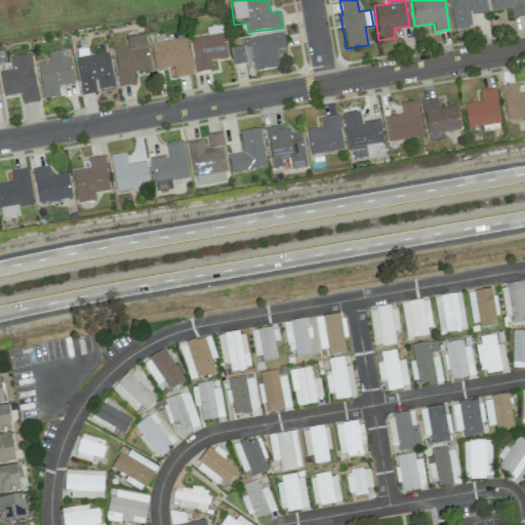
[(450,0),(454,30),(472,27),(470,14),(487,11),(485,0),(450,0)]
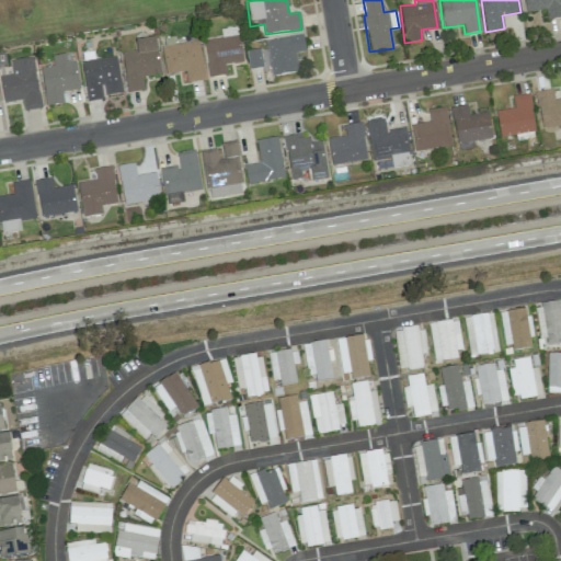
[(209,78),(226,75),(225,65),(243,61),(239,35),(204,41),(209,78)]
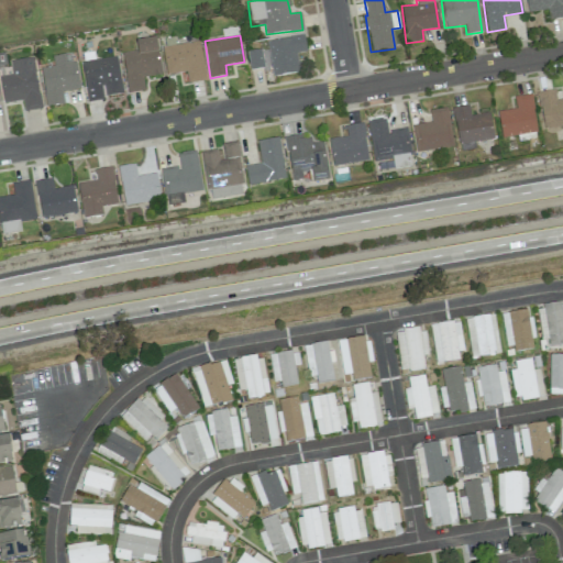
[(267,40),(272,76),(299,74),(297,53),(306,52),(304,35),(267,40)]
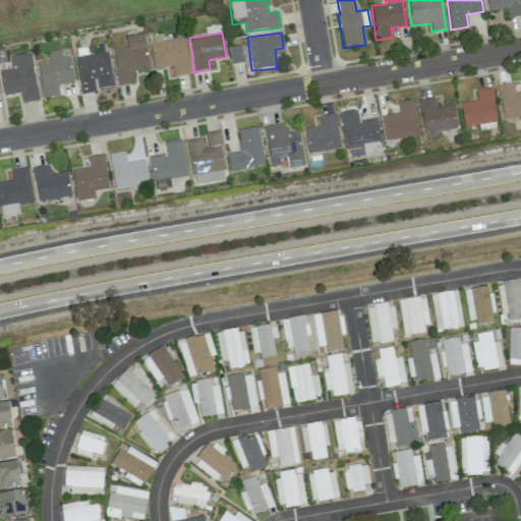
[(133,83),(132,71),(148,69),(145,35),(125,37),(126,47),(113,48),(117,85),(133,83)]
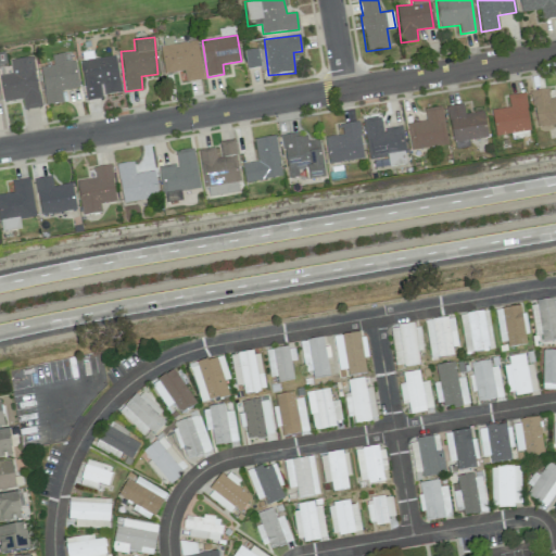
[(160,47),(164,74),(182,71),(185,81),(203,78),(197,40),(160,47)]
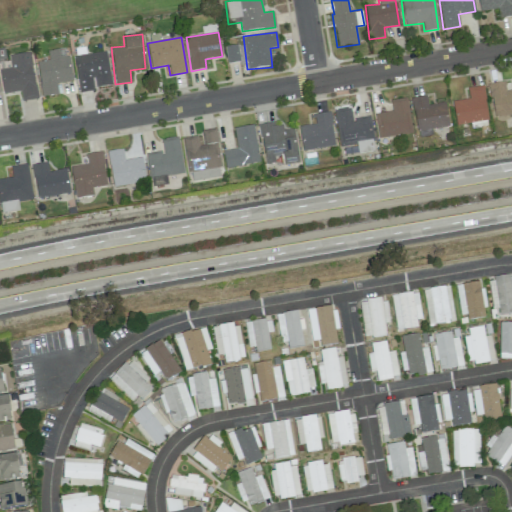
[(227,63),(240,62),(237,45),(224,46),(227,63)]
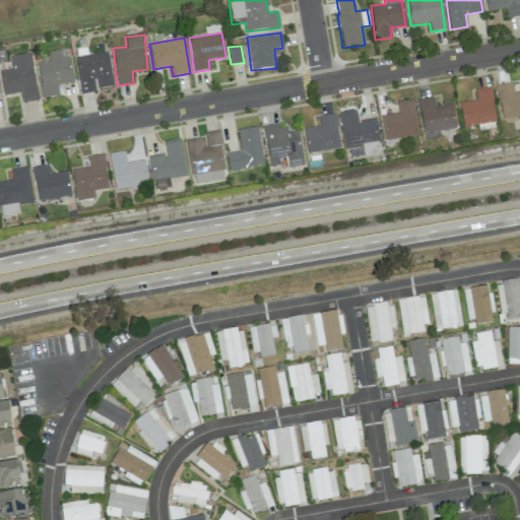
[(48,52),(49,61),(37,63),(42,99),(58,95),(57,84),(72,82),(67,49),(48,52)]
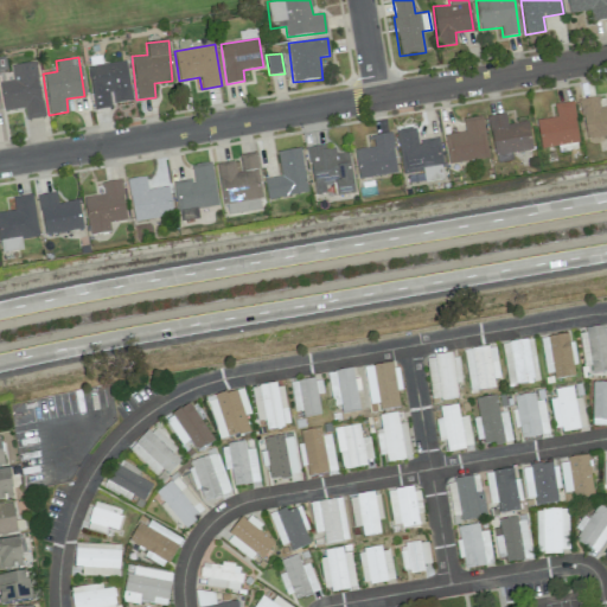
[(132,101),(126,61),(88,66),(94,110),(113,107),(113,104),(132,101)]
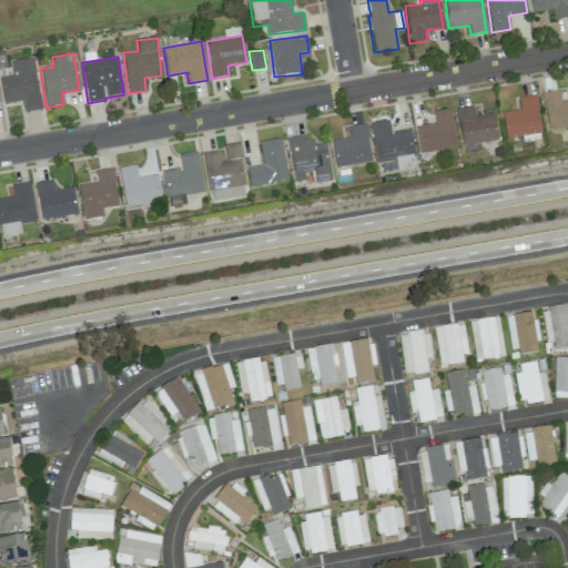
[(10,61),(12,74),(0,75),(0,79),(3,103),(23,101),(24,112),(40,110),(34,58),(10,61)]
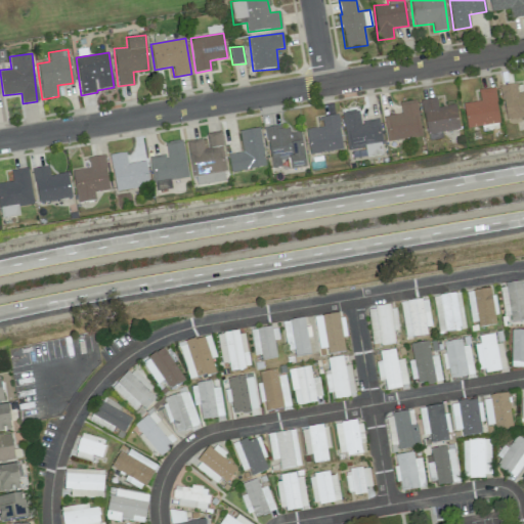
[(523,117),(523,91),(518,92),(517,84),(501,85),(506,120),(523,117)]
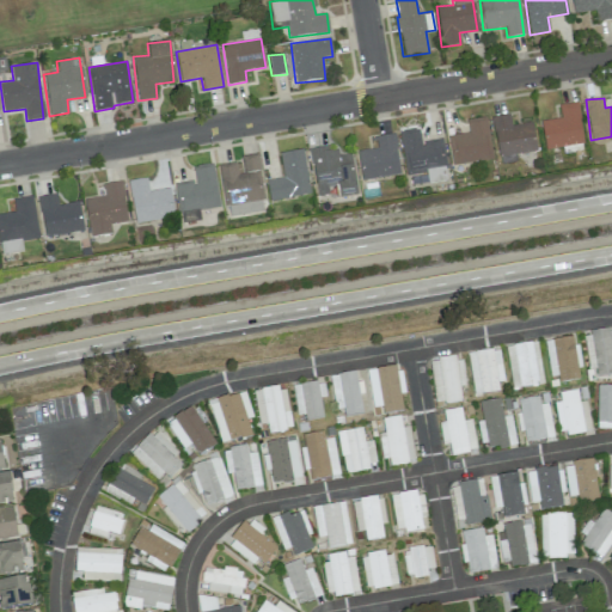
[(558,105),(561,118),(540,121),(545,150),(583,144),(577,102),(558,105)]
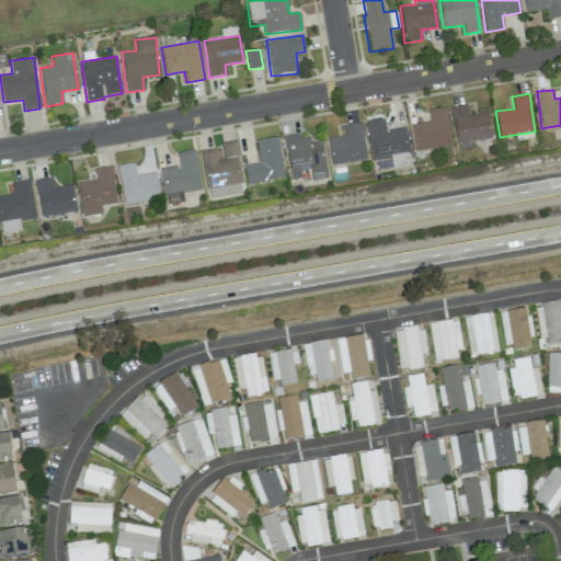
[(450,107),(457,145),(492,139),(488,112),(469,115),(467,105),(450,107)]
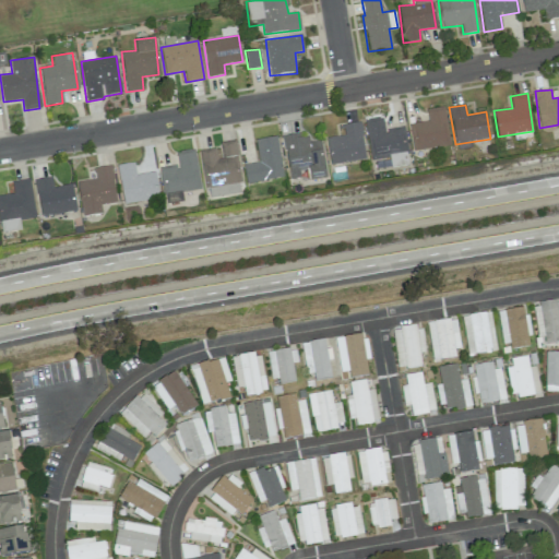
[(450,145),(443,106),(426,109),(428,121),(408,125),(414,152),(450,145)]
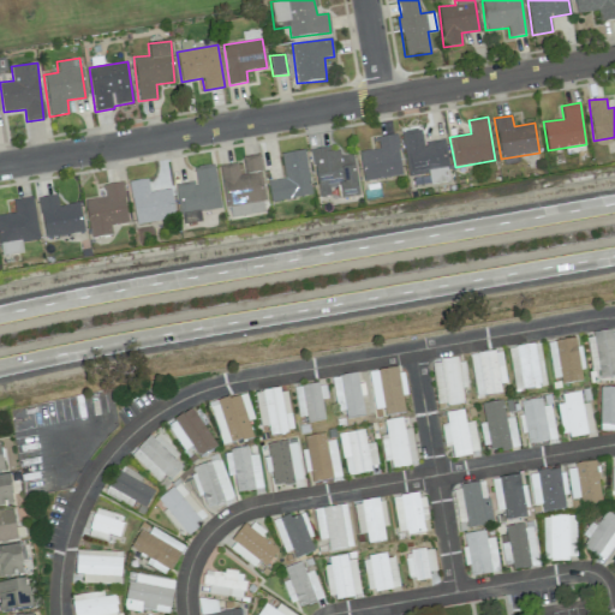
[(445,141),(423,144),(421,130),(401,132),(407,175),(448,168),(445,141)]
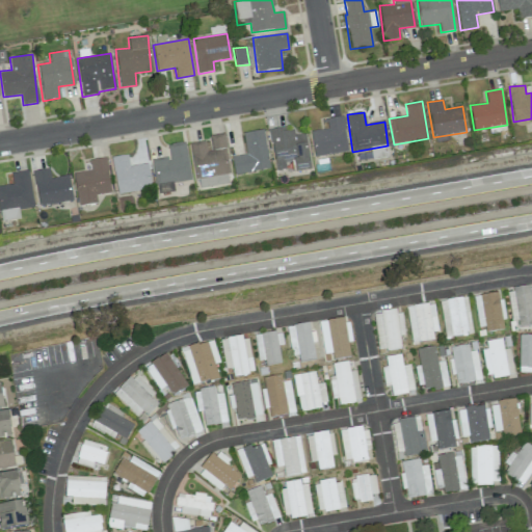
[(310,132),(315,158),(348,151),(342,116),(325,120),(326,129),(310,132)]
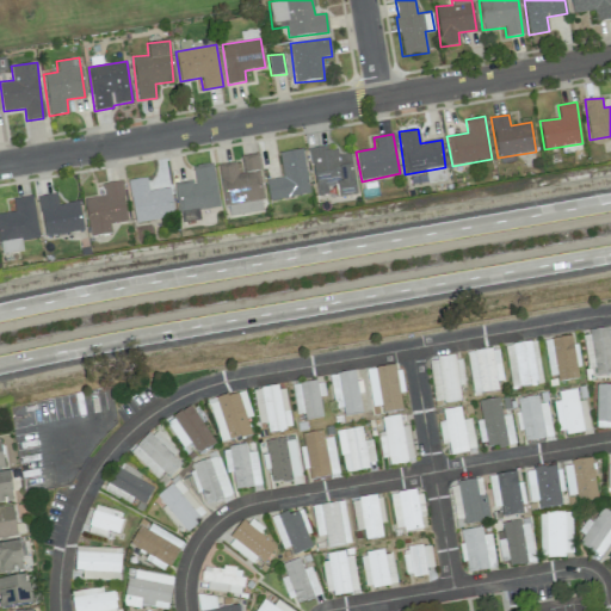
[(316,196),(328,195),(327,187),(337,185),(339,197),(356,195),(350,154),(337,155),(335,146),(309,149),(316,196)]
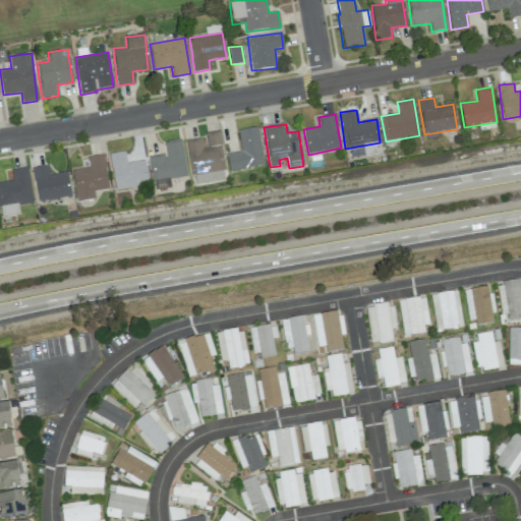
[(227,154),(229,170),(263,167),(258,127),(238,129),(240,152),(227,154)]
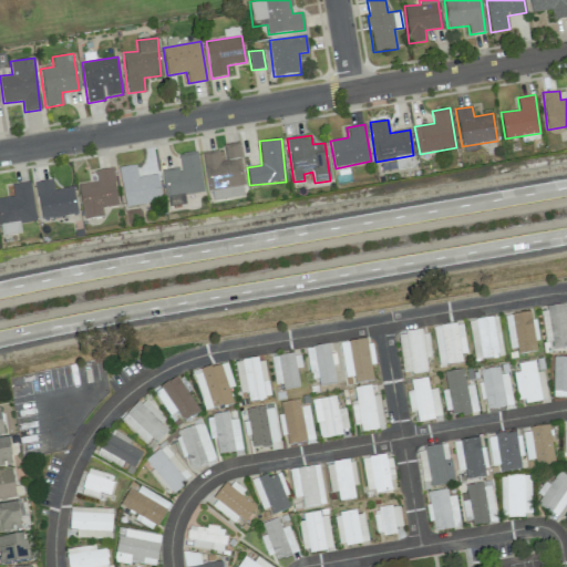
[(203,153),(210,202),(246,196),(238,143),(220,145),(222,150),(203,153)]
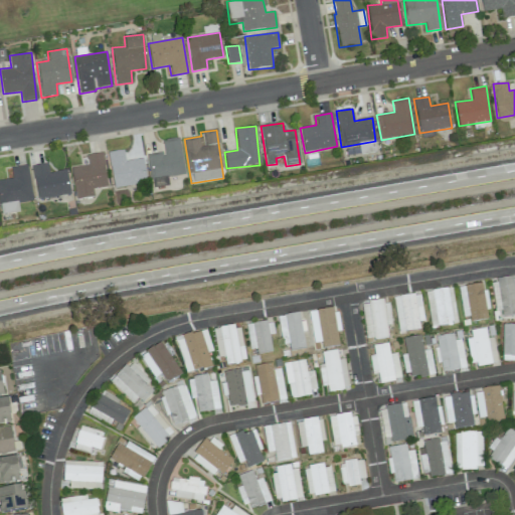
[(184,174),(179,137),(162,140),(164,152),(147,155),(152,187),(168,185),(167,176),(184,174)]
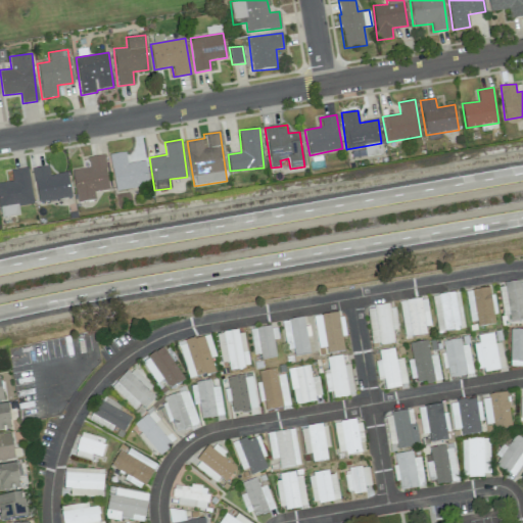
[(109,154),(114,191),(148,186),(145,160),(127,163),(126,152),(109,154)]
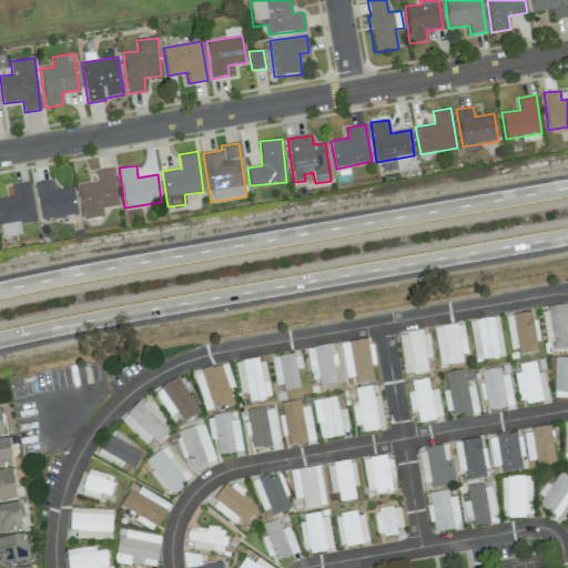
[(103,217),(102,208),(119,206),(113,169),(95,171),(97,182),(79,184),(83,220),(103,217)]
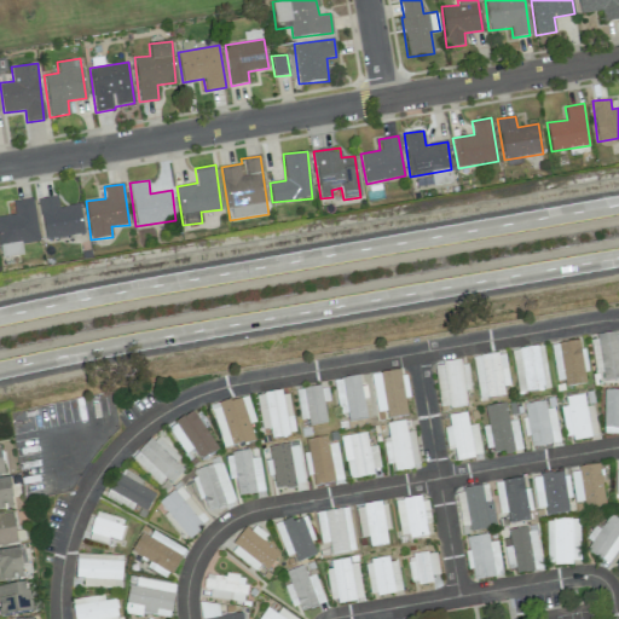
[(85,233),(80,203),(58,207),(57,196),(39,200),(45,239),(85,233)]
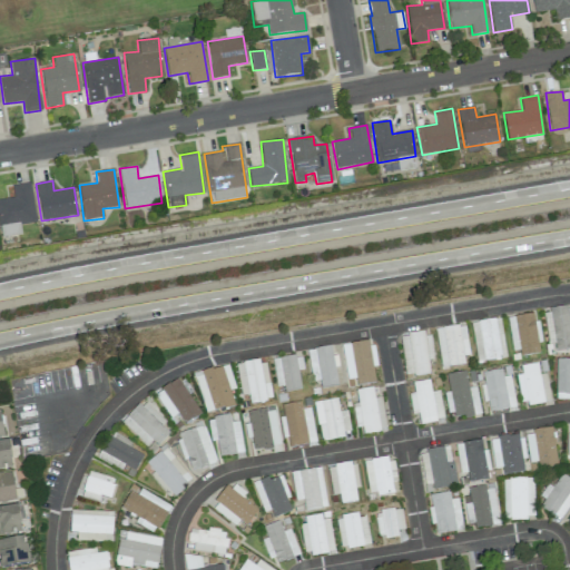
[(36,223),(31,183),(12,185),(13,198),(0,198),(0,235),(21,234),(20,224),(36,223)]
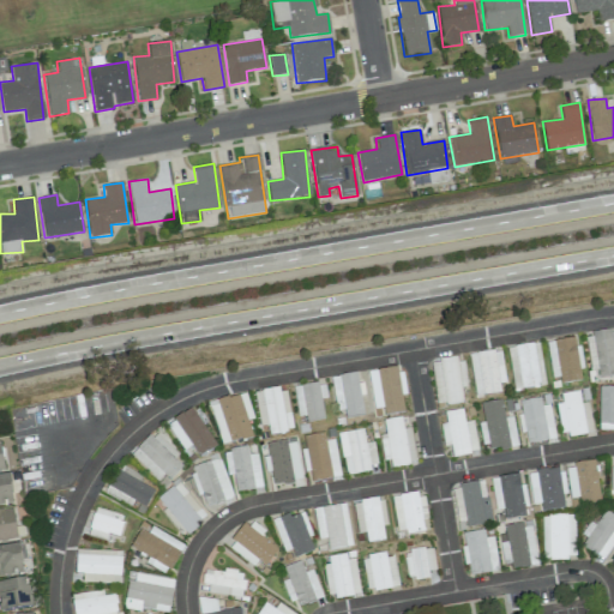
[(597,377),(613,374),(613,343),(613,330),(585,333),(589,365),(596,363),(597,377)]
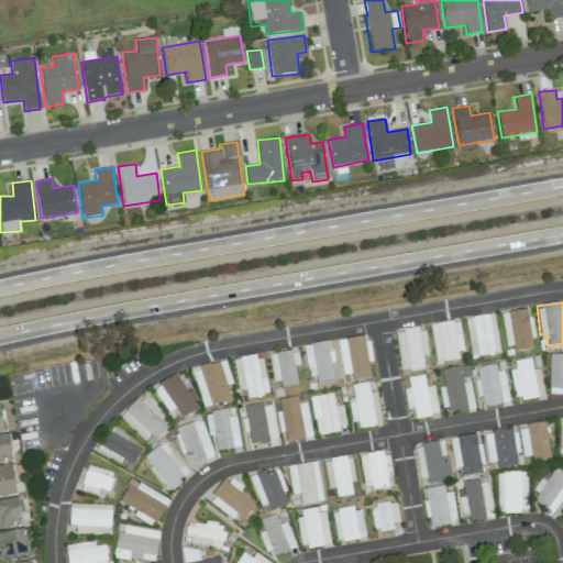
[(532,348),(529,309),(501,312),(506,350),(532,348)]
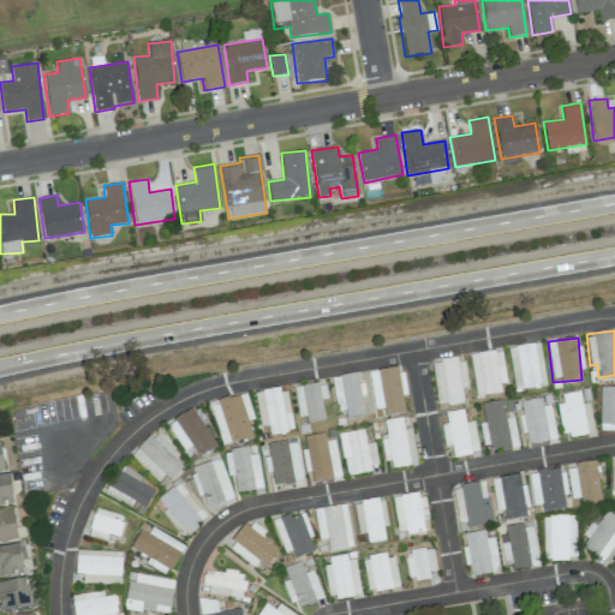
[(514,390),(545,387),(541,344),(508,346),(514,390)]
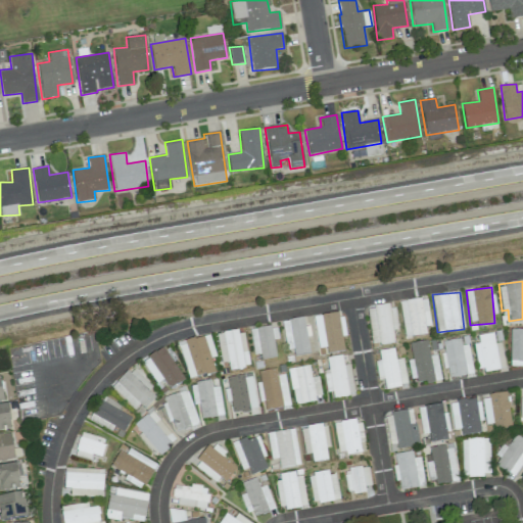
[(403,337),(426,335),(425,326),(430,326),(427,298),(400,300),(403,337)]
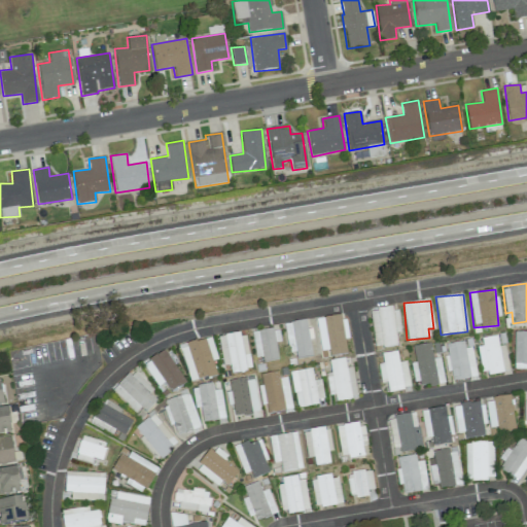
[(397,307),(370,311),(375,348),(397,345),(395,332),(400,332),(397,307)]
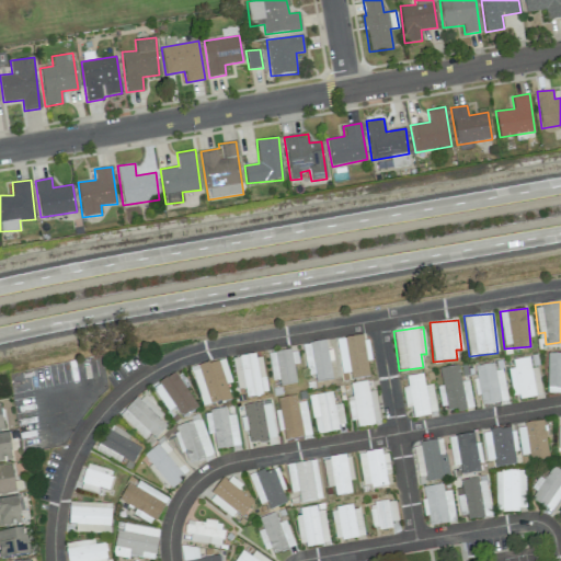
[(367,377),(363,335),(336,339),(341,374),(350,373),(351,379),(367,377)]
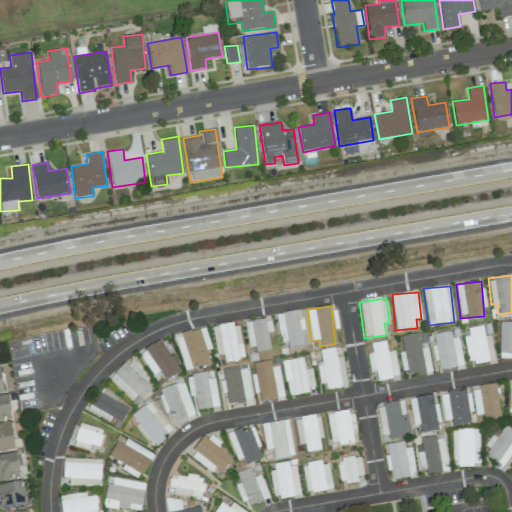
[(303,346),(301,335),(304,335),(299,309),(276,314),(281,342),(287,341),(288,348),(303,346)]
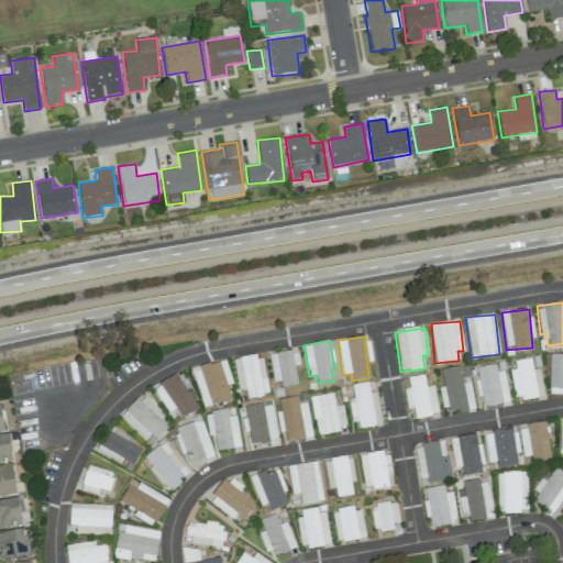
[(272,385),(296,383),(295,365),(299,364),(298,351),(269,353),(272,385)]
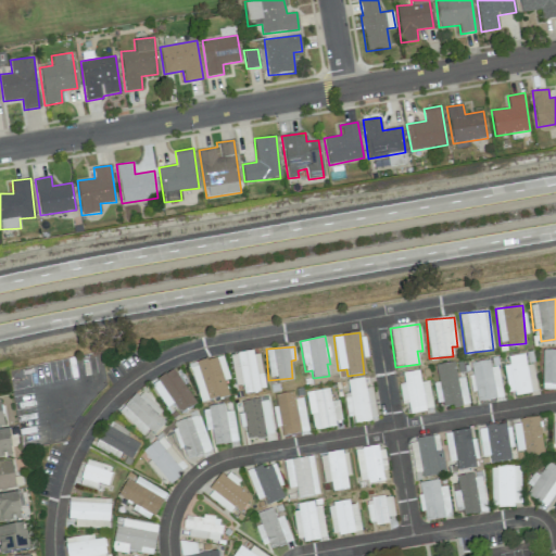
[(230,354),(234,386),(242,384),(243,393),(264,390),(260,351),(230,354)]
